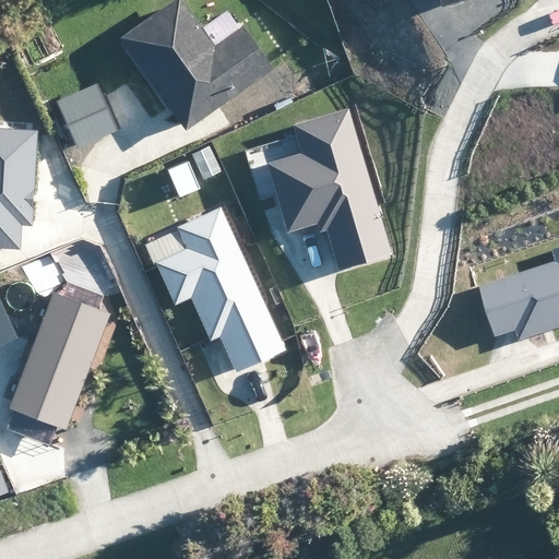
[(215,46),(182,0),(175,0),(119,40),(186,132),(275,69),(245,25),(215,46)]
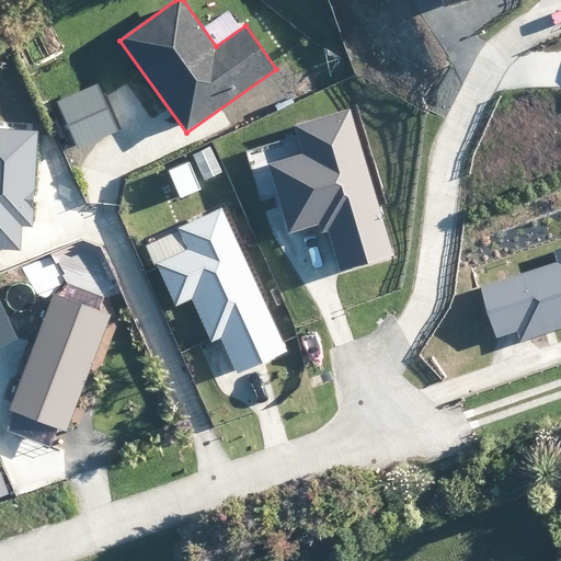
[(396,255),(351,106),(296,123),(305,153),(271,163),(292,235),(320,226),(323,235),(330,232),(342,272),(396,255)]
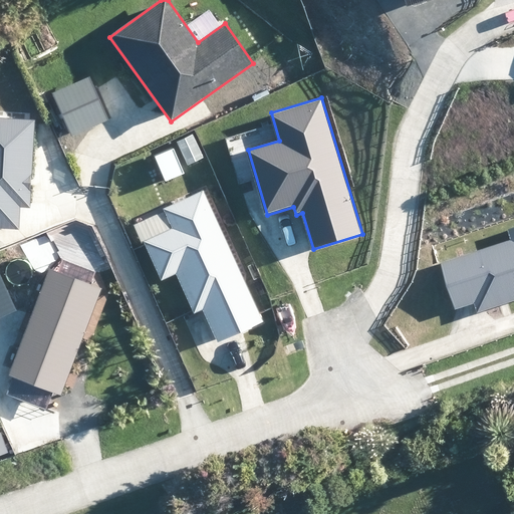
[(264,322),(207,193),(139,223),(164,280),(180,274),(197,312),(206,308),(221,342),(264,322)]
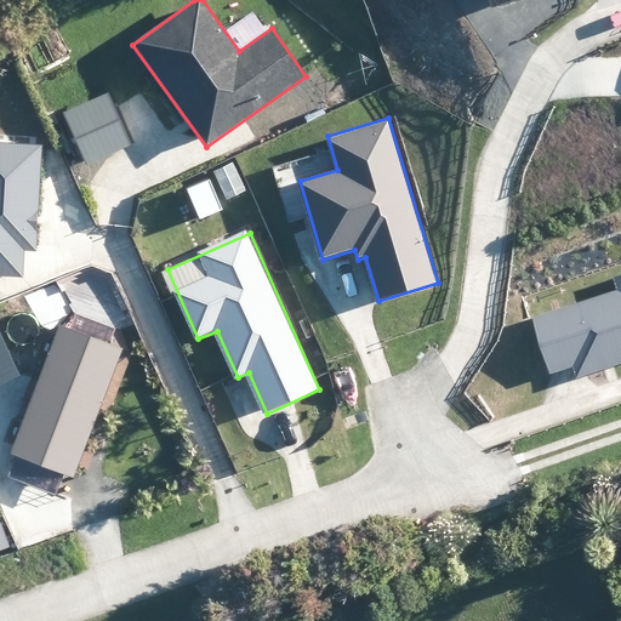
[(620,365),(620,273),(615,275),(620,294),(540,319),(560,385),(620,365)]
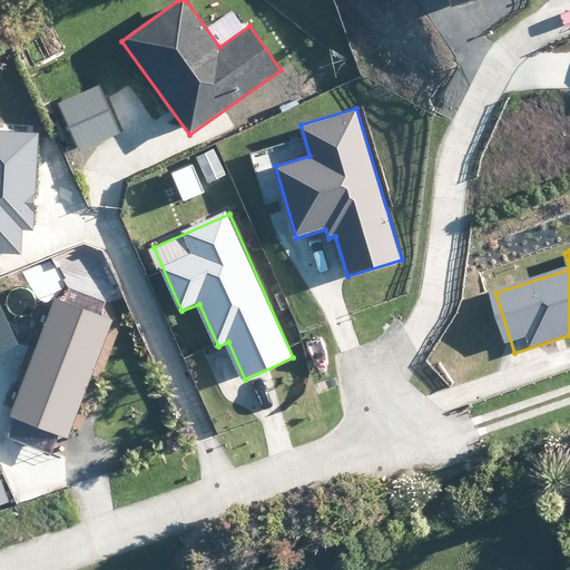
[(114,320),(53,297),(8,416),(18,420),(10,441),(50,457),(58,436),(68,440),(114,320)]
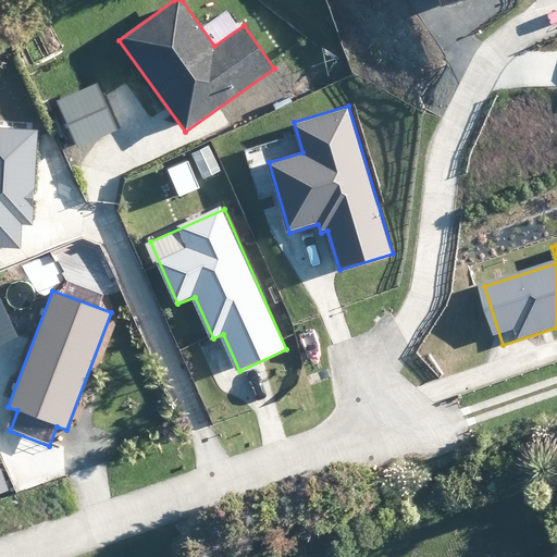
[(0,494),(10,491),(2,469),(0,469),(0,494)]
